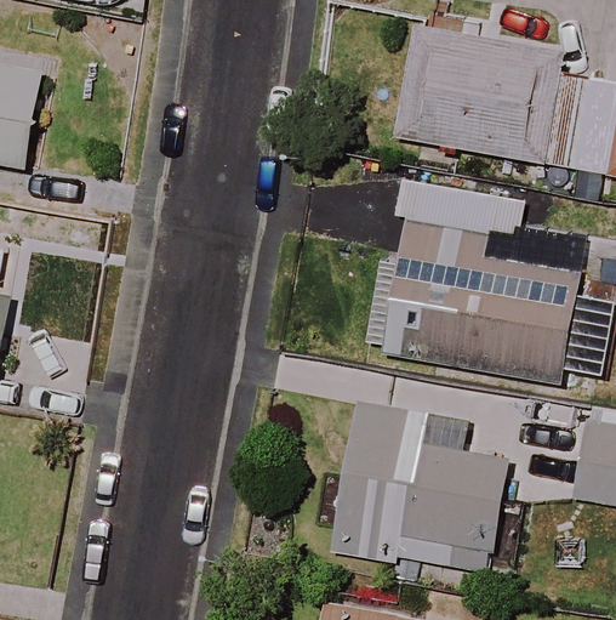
[(558,52),(409,27),(389,137),(615,176),(615,83),(555,73),(558,52)]
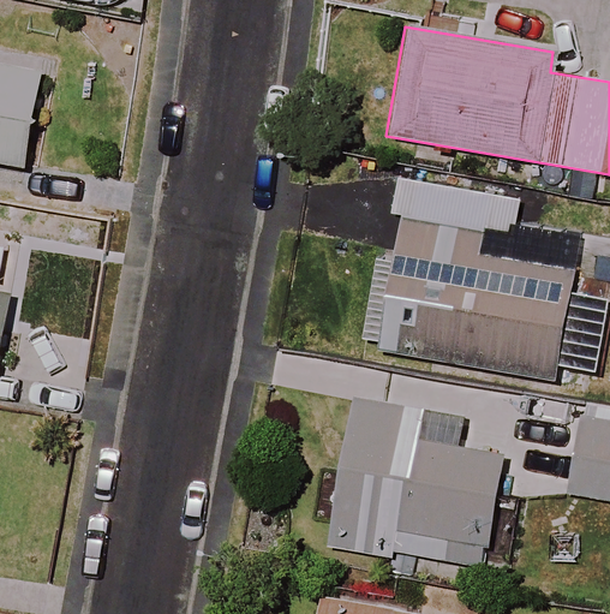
[(41,70),(0,63),(0,160),(25,165),(41,70)]
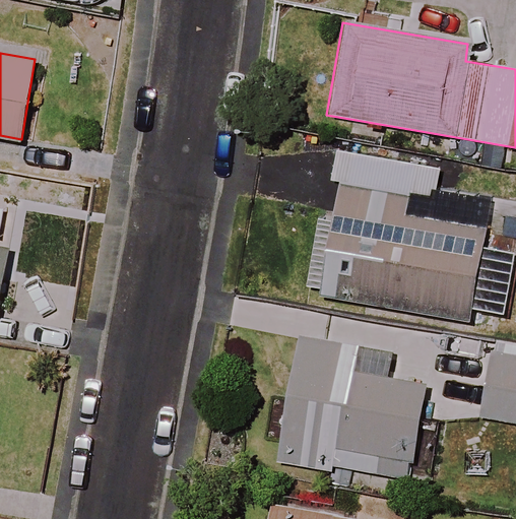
[(445,168),(304,143),(299,171),(338,178),(331,215),(318,212),(304,292),(465,319),(467,310),(504,316),(515,248),(478,242),(480,229),(436,221),(445,168)]
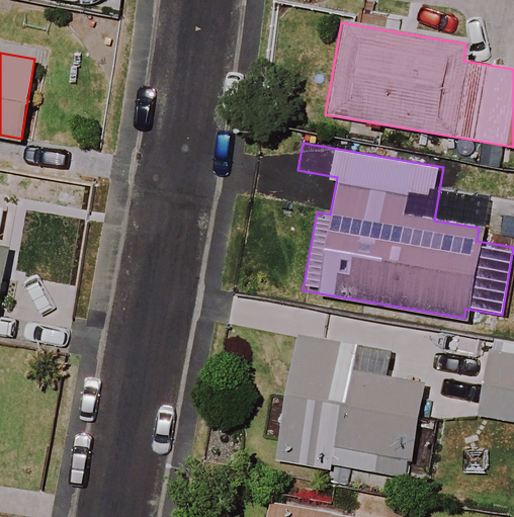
[(357,345),(292,334),(272,457),(335,467),(332,486),(402,497),(421,381),(353,370),(357,345)]
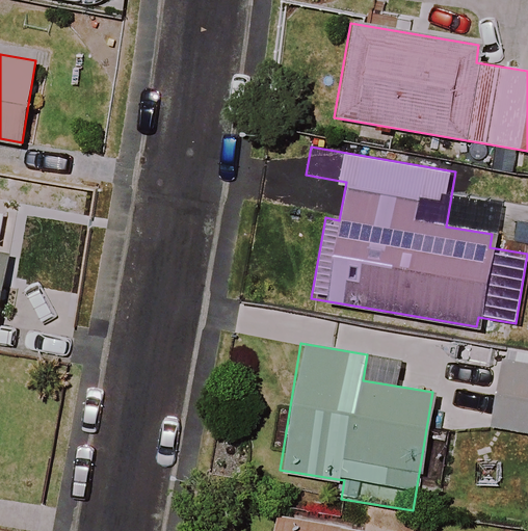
[(527,363),(502,359),(491,426),(527,431),(527,363)]
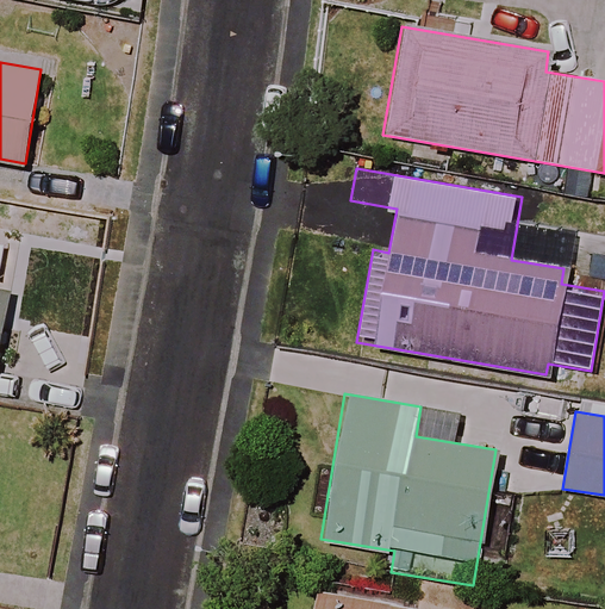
[(418,608),(316,591),(312,608),(418,608)]
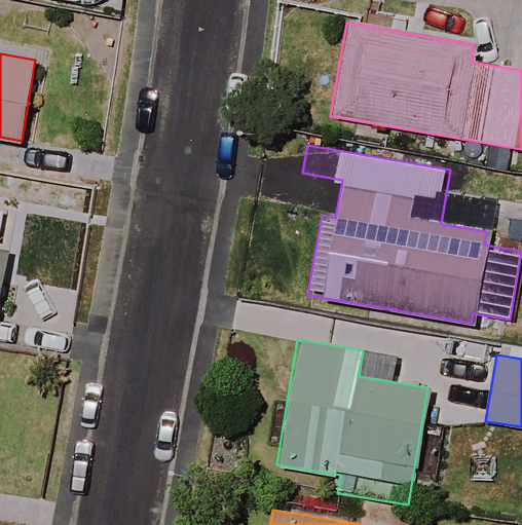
All buildings are outlined.
